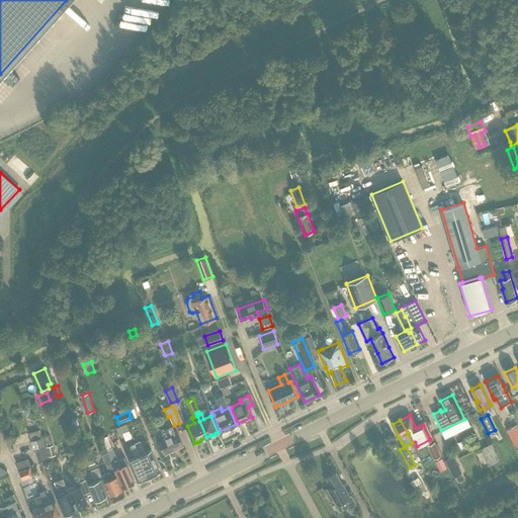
[(126,423),(119,426),(122,433),(130,431),(126,423)]
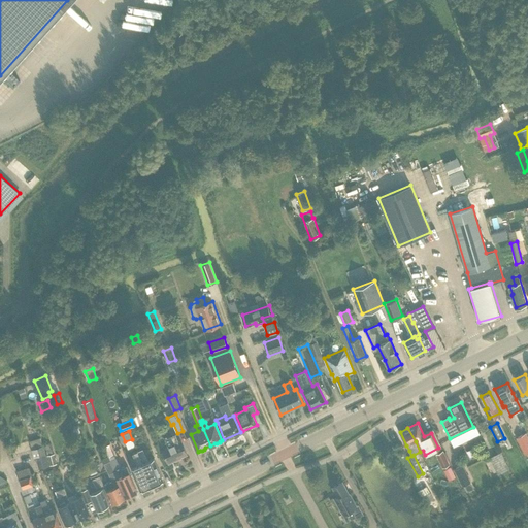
[(517,437),(525,455),(527,453),(527,436),(526,432),(517,437)]
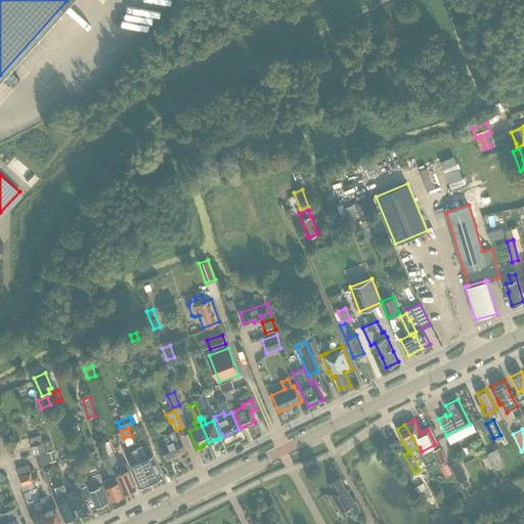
[(174,454),(185,449),(180,438),(177,439),(174,431),(164,436),(167,443),(161,446),(167,460),(175,456),(174,454)]
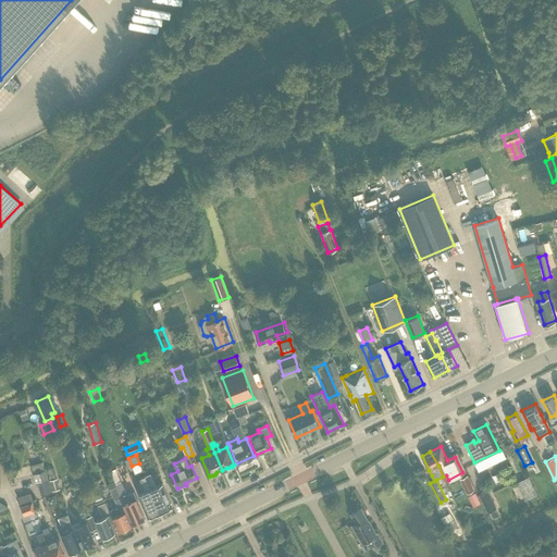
[(34,473),(40,495),(52,491),(46,470),(34,473)]
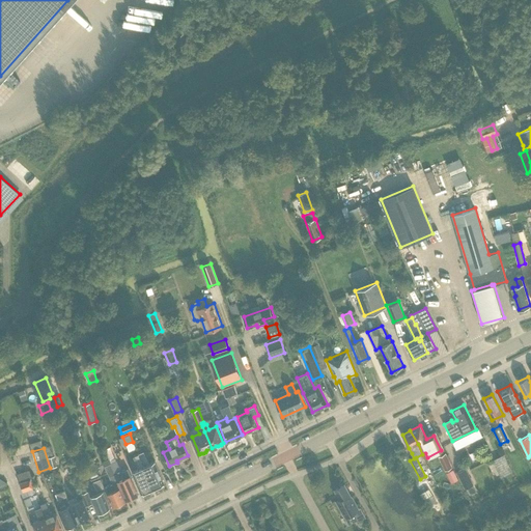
[(138,454),(152,487),(164,482),(155,460),(148,464),(143,451),(138,454)]
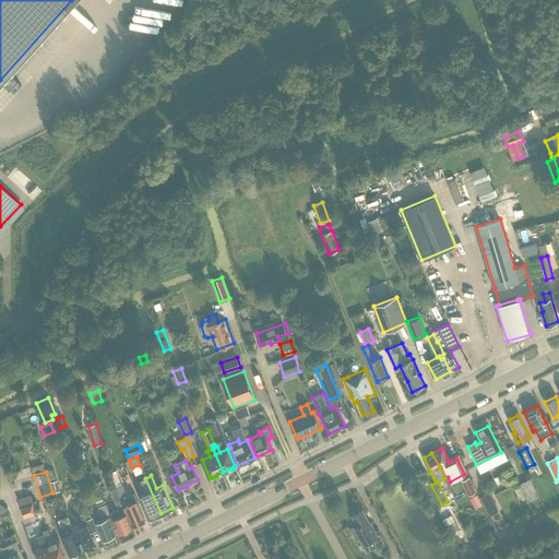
[(468,495),(476,490),(470,476),(462,480),(468,495)]
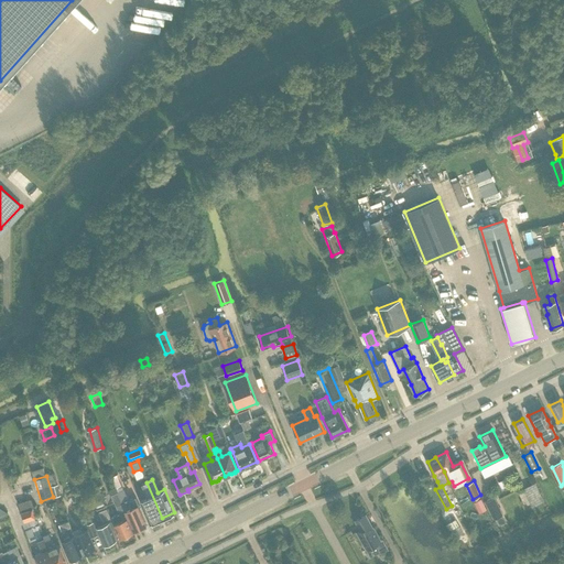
[(140,500),(150,523),(162,518),(147,483),(142,485),(148,497),(140,500)]
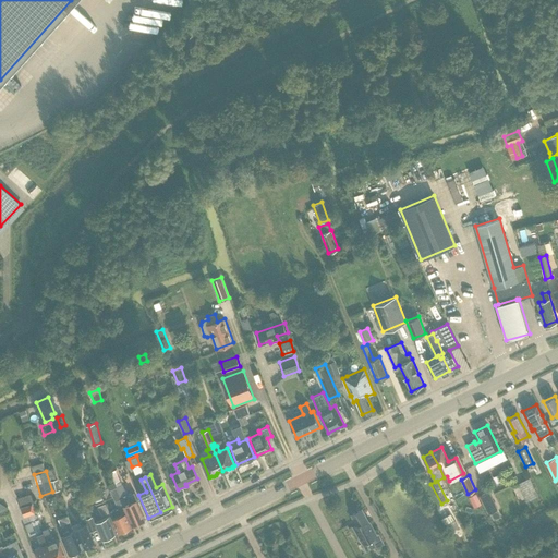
[(518,483),(526,501),(538,497),(530,477),(518,483)]
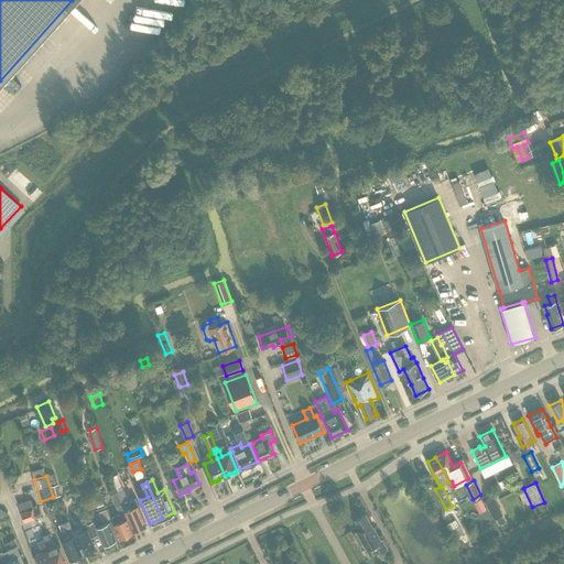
[(51,487),(53,498),(61,496),(57,485),(51,487)]
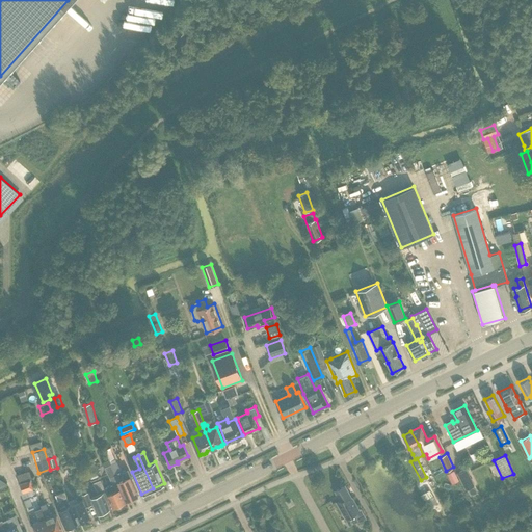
[(94,460),(85,462),(91,479),(99,476),(98,473),(97,474),(96,472),(97,472),(94,460)]
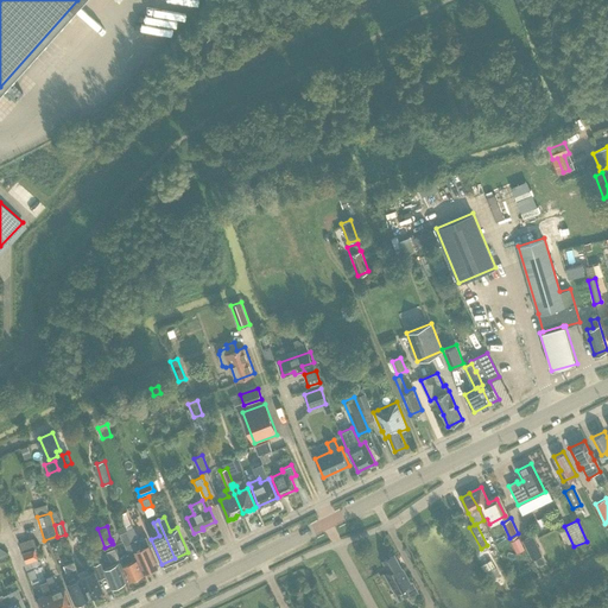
[(158,567),(149,544),(141,548),(133,529),(127,531),(132,543),(135,551),(145,572),(158,567)]
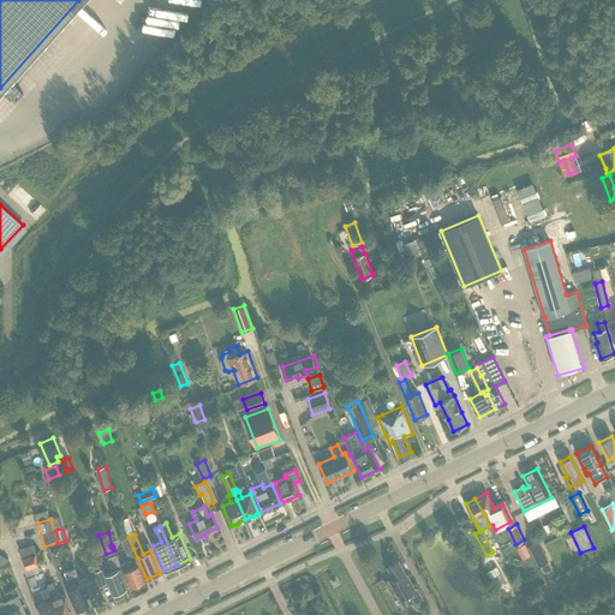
[(121,539),(127,551),(131,560),(121,563),(125,571),(131,585),(144,580),(138,565),(139,565),(136,557),(137,557),(133,549),(131,543),(129,537),(121,539)]
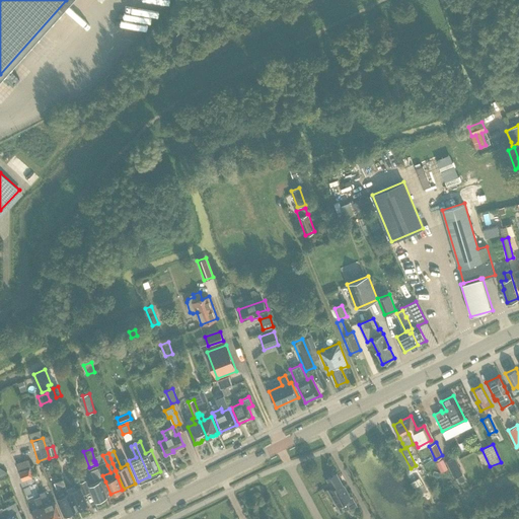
[(455,457),(446,462),(454,477),(462,473),(455,457)]
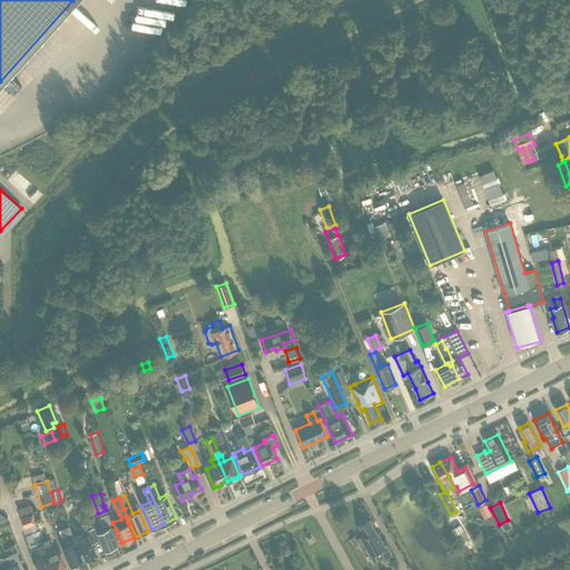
[(31,514),(21,518),(25,528),(35,524),(31,514)]
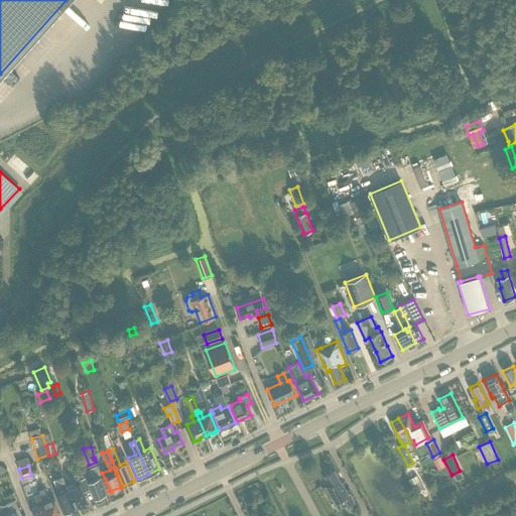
[(98,466),(91,468),(96,479),(89,482),(95,498),(107,493),(103,484),(105,483),(98,466)]
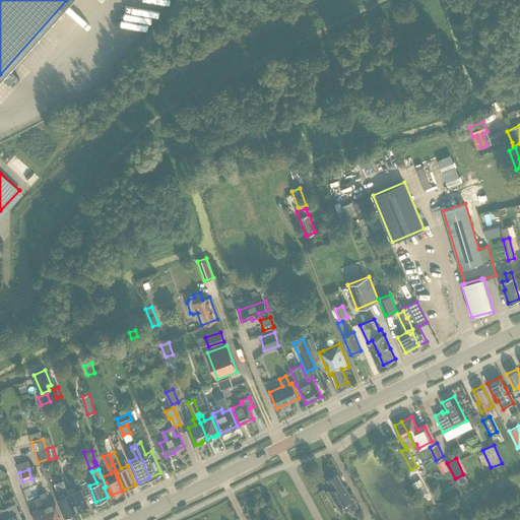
[(338,506),(346,501),(351,511),(359,507),(352,498),(351,498),(344,485),(344,486),(337,473),(327,479),(332,489),(329,491),(338,506)]
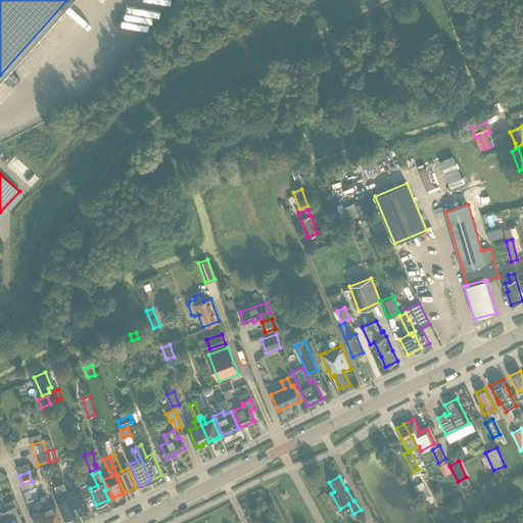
[(418,484),(415,486),(418,491),(419,490),(425,487),(422,482),(418,484)]
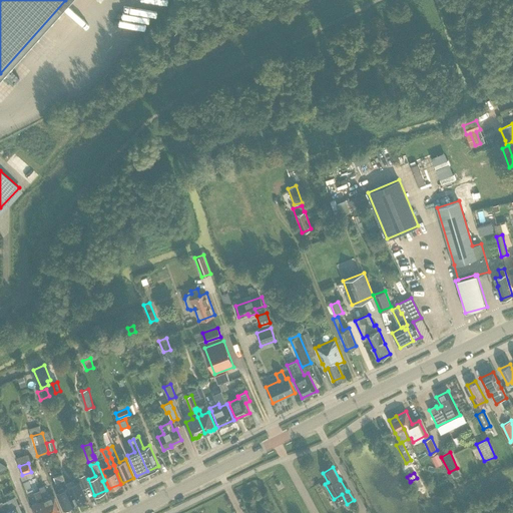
[(54,477),(56,483),(64,480),(62,474),(54,477)]
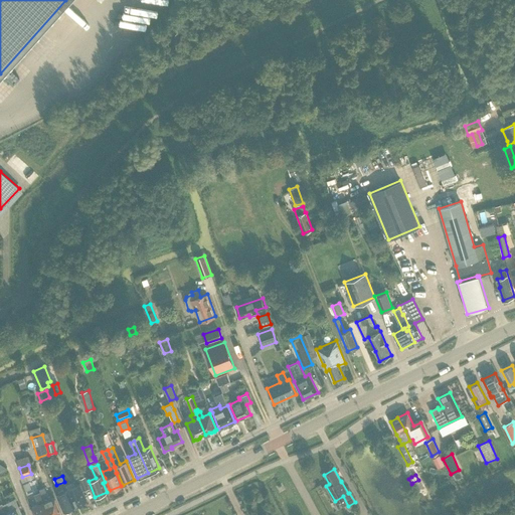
[(90,489),(86,477),(78,479),(83,491),(90,489)]
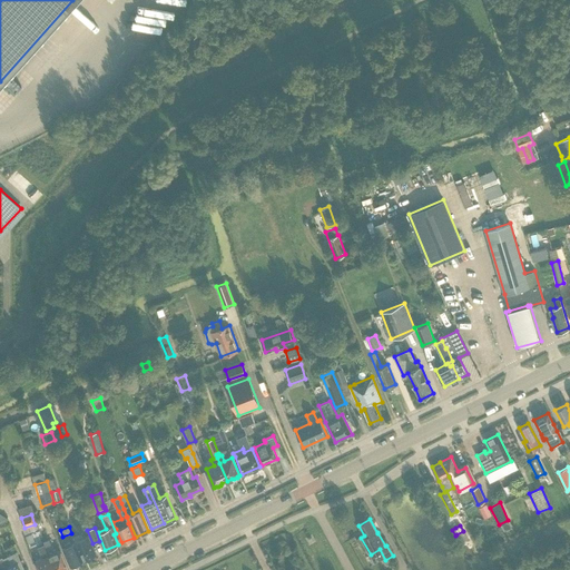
[(463,531),(457,534),(461,542),(463,541),(468,538),(463,531)]
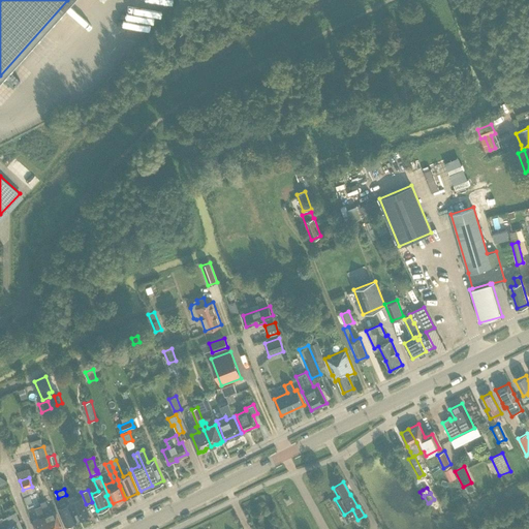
[(70,504),(78,520),(90,515),(82,497),(78,499),(75,496),(68,499),(69,503),(70,504)]
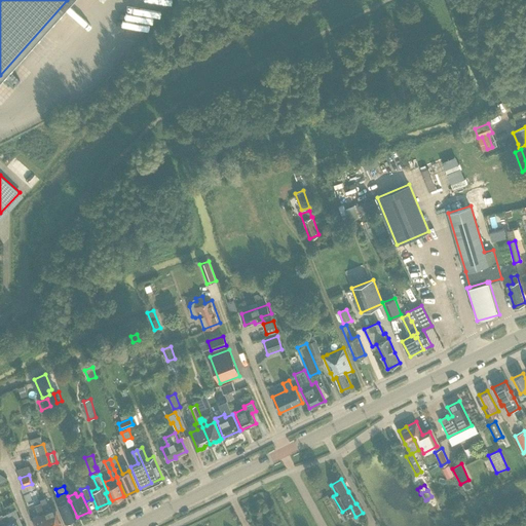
[(42,502),(50,525),(62,525),(63,525),(55,508),(50,510),(45,498),(41,499),(42,502)]
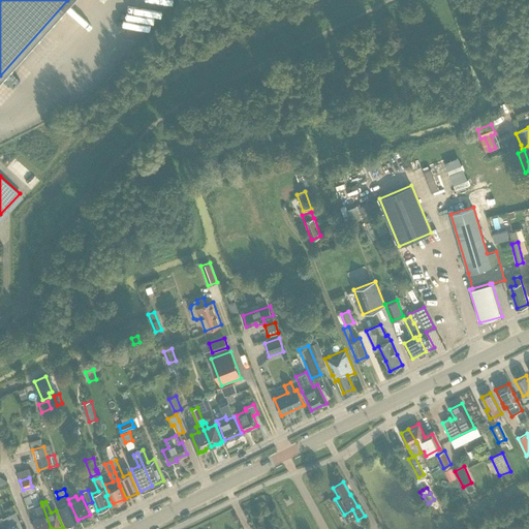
[(78,520),(70,504),(58,509),(65,525),(78,520)]
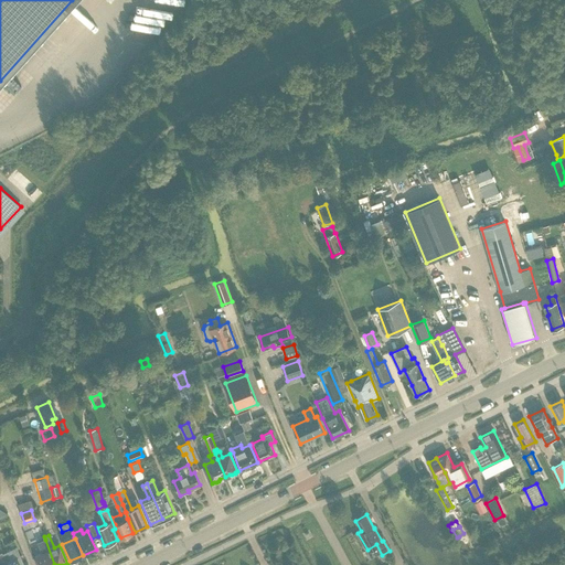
[(38,542),(42,553),(34,556),(38,564),(54,564),(45,540),(38,542)]
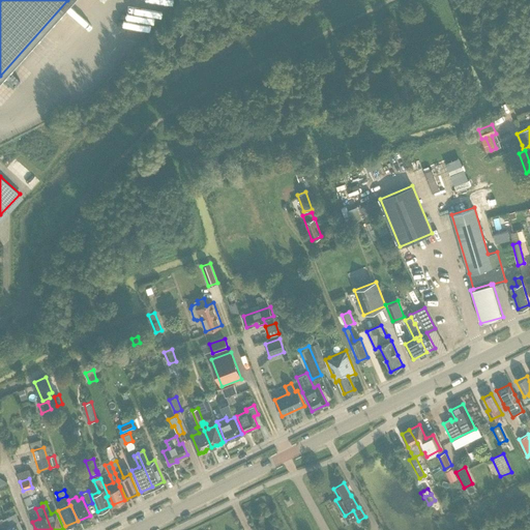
[(3,519),(7,529),(21,529),(17,522),(19,522),(16,513),(7,517),(3,519)]
